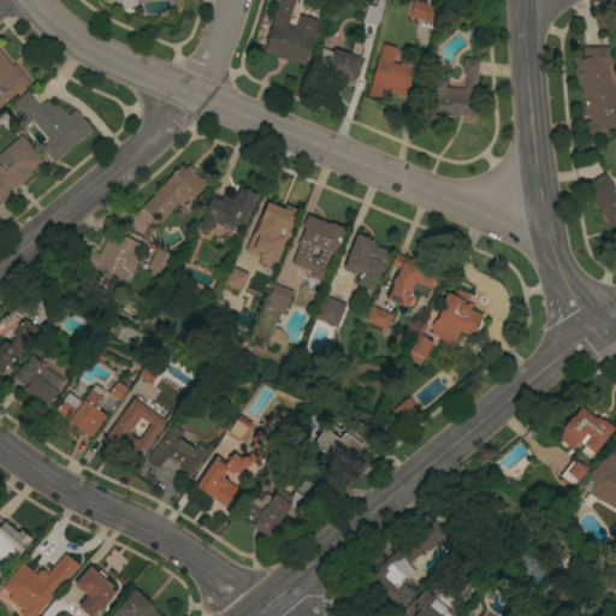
[(135,0),(137,6),(123,10),(120,3),(117,4),(117,1),(112,3),(107,1),(106,0),(135,0)]
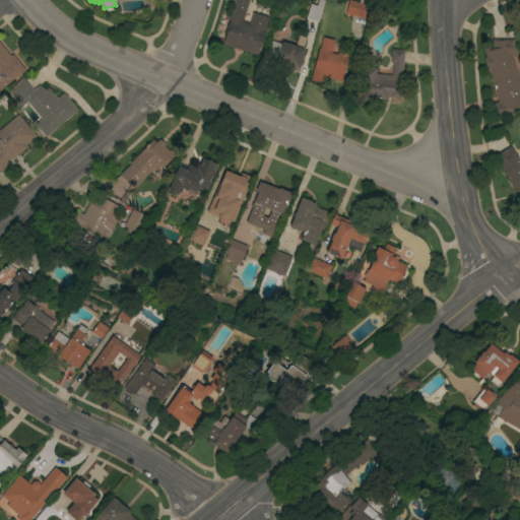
[(235,0),(250,0),(243,21),(249,22),(253,12),(269,17),(257,56),(222,45),(226,34),(224,33),(235,0)]
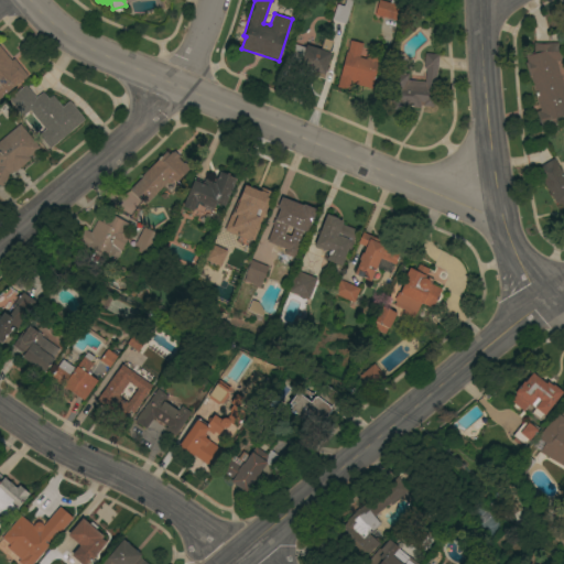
[(331,20),(336,3),(344,6),(345,0),(353,0),(345,24),(331,20)]
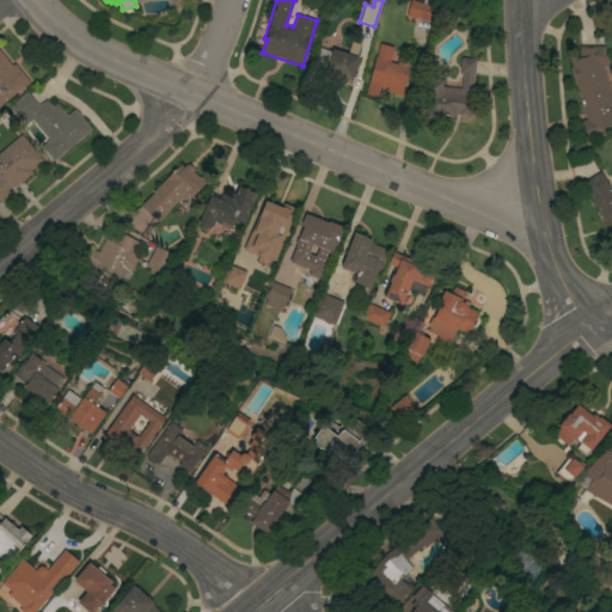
[(411,0),(423,4),(423,0),(433,0),(433,6),(438,7),(433,24),(407,16),(411,0)]
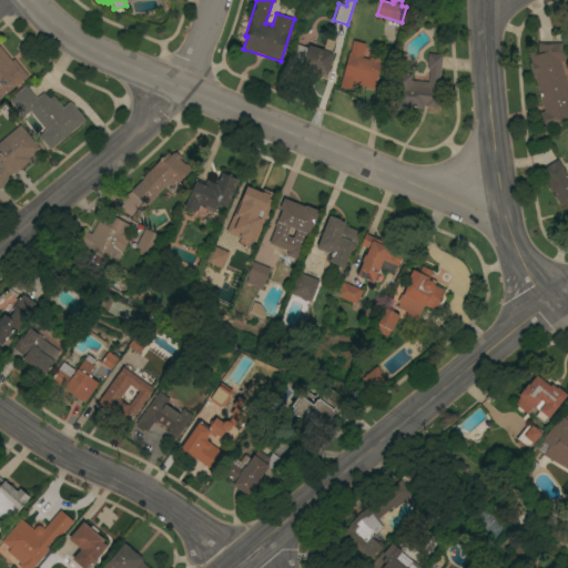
[(328,71),(330,72),(327,81),(290,69),(295,52),(294,51),(297,44),(307,48),(308,46),(323,50),(327,39),(335,41),(332,53),(334,53),(328,71)]
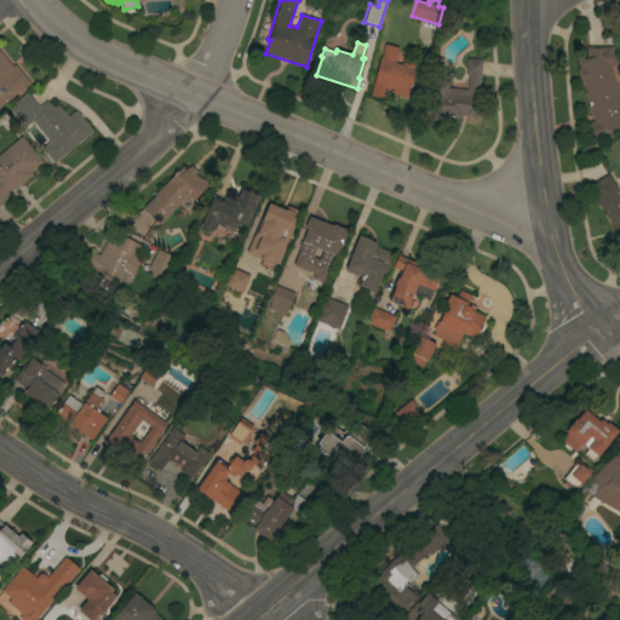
[(399,49),(395,63),(402,65),(403,58),(418,62),(408,98),(386,92),(385,99),(369,96),(380,57),(382,58),(385,45),(399,49)]
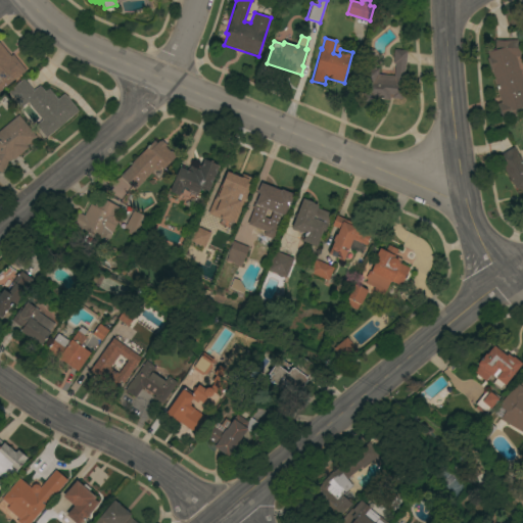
[(492,69),(490,70),(486,57),(488,57),(486,50),(494,48),(494,39),(519,40),(521,56),(516,56),(522,82),(522,106),(515,109),(516,114),(501,119),(496,103),(501,102),(492,69)]
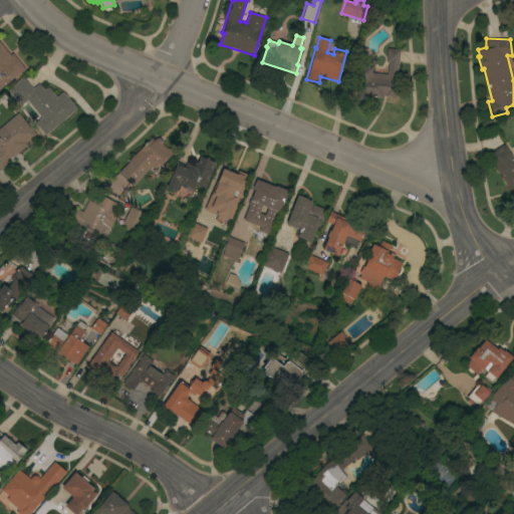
[(0,42),(10,55),(12,53),(25,68),(0,89),(0,42)]
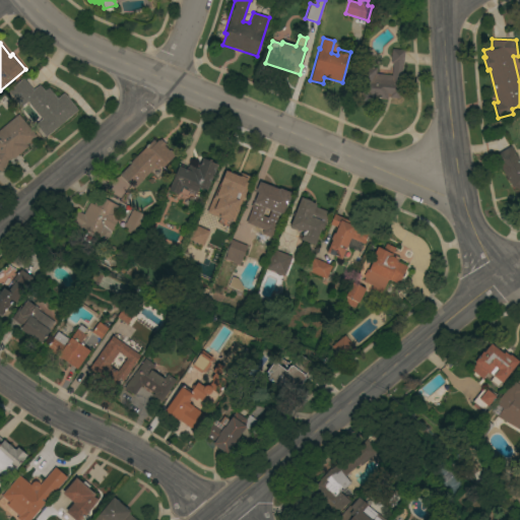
[(405,51),(403,65),(402,65),(401,76),(403,77),(403,80),(401,80),(399,99),(389,98),(389,96),(388,96),(387,100),(358,96),(362,66),(377,68),(376,74),(392,75),(393,64),(390,63),(392,49),(405,51)]
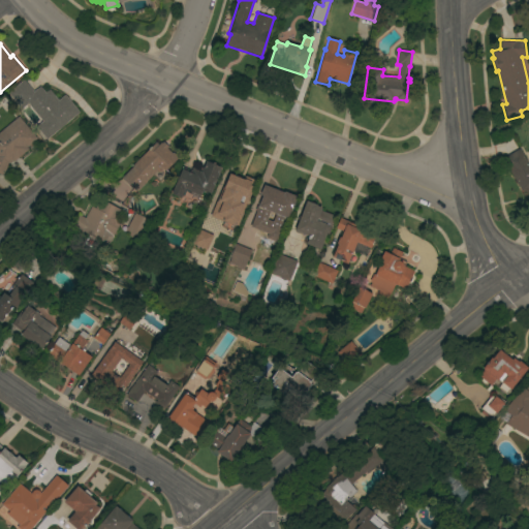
[(80,113),(47,139),(36,126),(42,121),(28,103),(21,110),(7,93),(24,80),(33,92),(40,86),(45,93),(50,89),(59,100),(65,95),(80,113)]
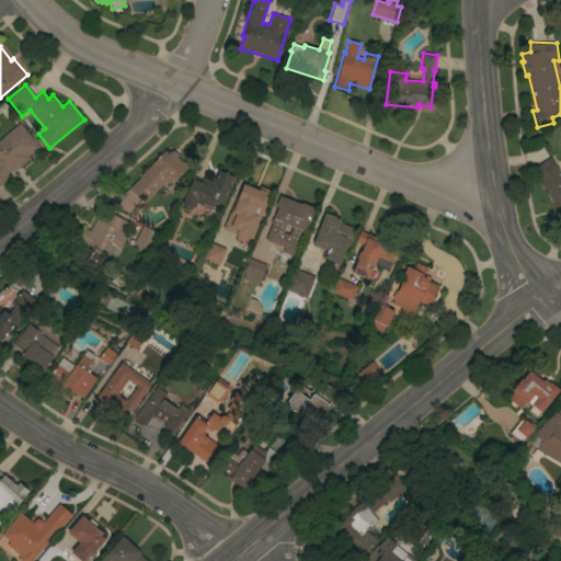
[(39,147),(29,156),(30,158),(14,172),(12,170),(9,172),(4,186),(0,184),(0,139),(20,123),(39,147)]
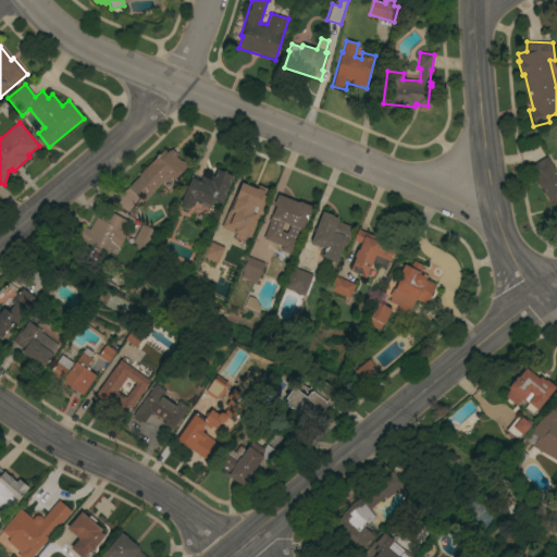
[(187,166),(174,180),(172,177),(166,183),(165,181),(144,203),(127,187),(164,149),(168,152),(170,150),(187,166)]
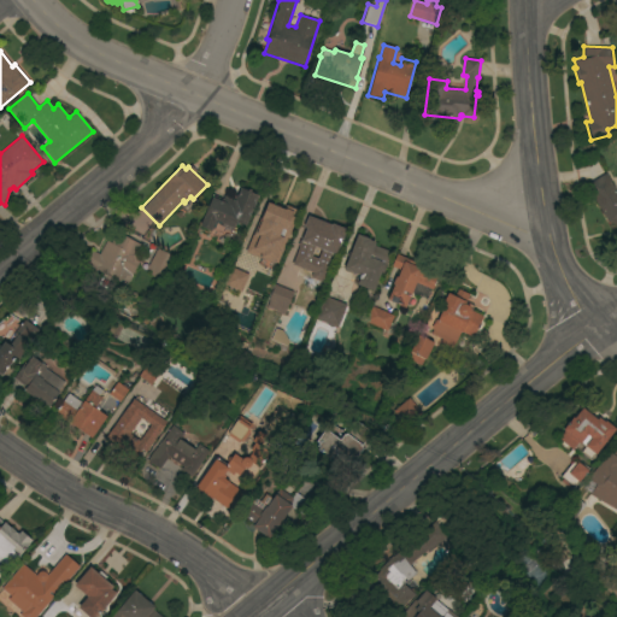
[(586,186),(606,172),(616,191),(616,224),(609,222),(586,186)]
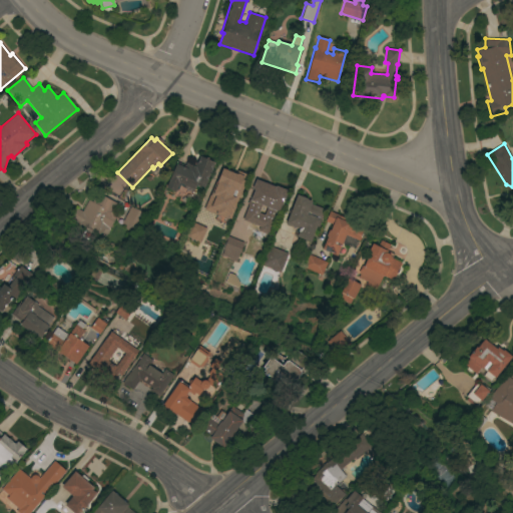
[(203,187),(196,184),(193,192),(183,188),(184,187),(180,185),(178,189),(176,188),(175,192),(165,188),(175,164),(184,167),(186,162),(191,164),(193,160),(197,161),(199,156),(214,162),(203,187)]
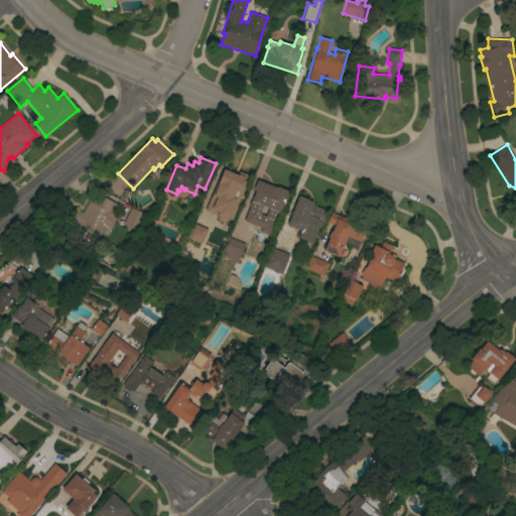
[(251,176),(250,178),(252,178),(244,197),(235,192),(230,205),(210,196),(216,182),(217,183),(221,174),(219,173),(223,164),(251,176)]
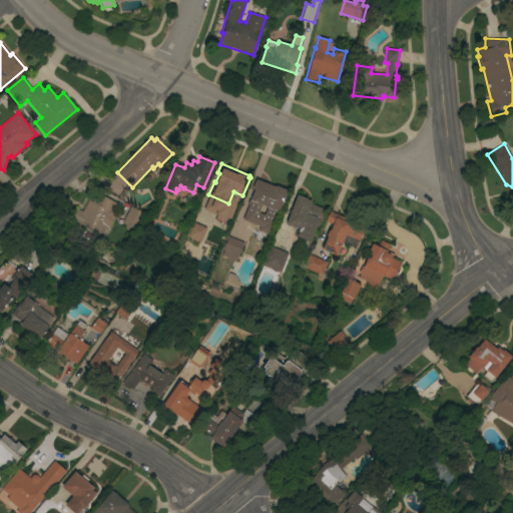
[(279,213),(278,212),(278,214),(268,210),(268,209),(262,206),(261,209),(260,209),(257,215),(245,211),(248,205),(247,204),(250,197),(251,197),(254,190),(251,189),(255,179),(276,186),(276,185),(288,190),(279,213)]
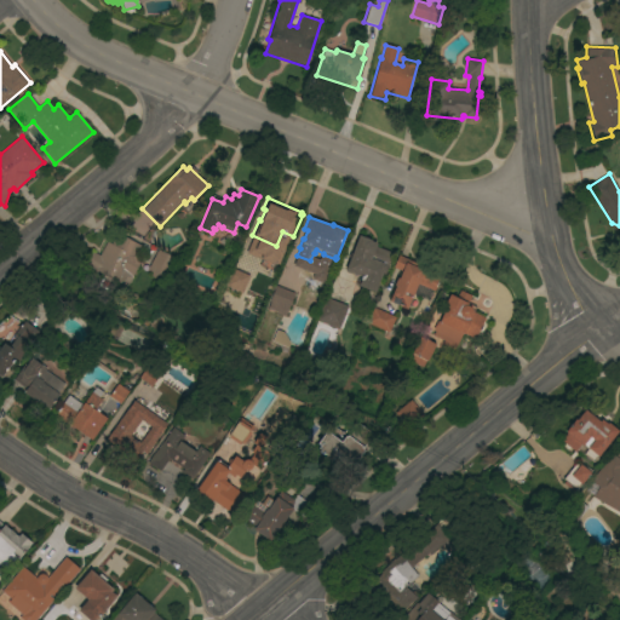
[(359,235),(372,240),(371,241),(377,244),(375,246),(392,253),(388,267),(389,267),(385,274),(383,274),(375,292),(374,292),(356,286),(360,276),(345,271),(359,235)]
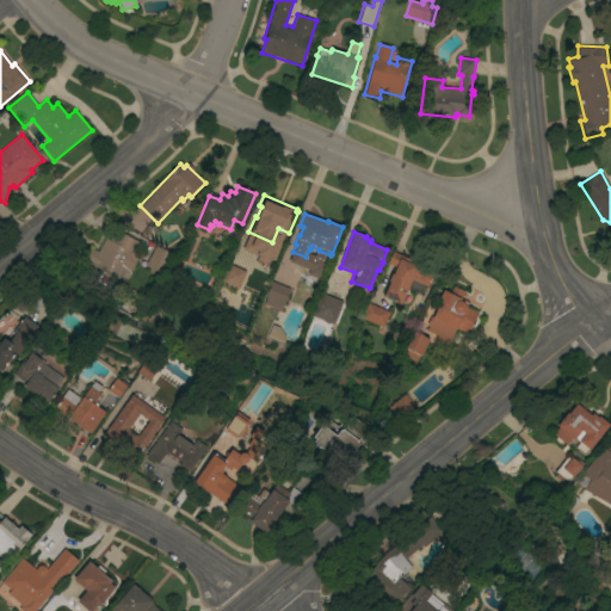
[(127,282),(82,260),(88,247),(98,252),(105,239),(117,245),(122,234),(140,242),(135,252),(140,255),(127,282)]
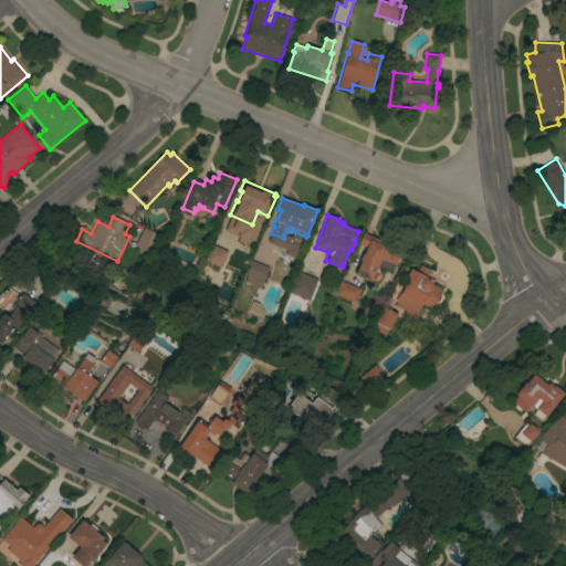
[(144,228),(160,238),(150,255),(147,253),(146,255),(138,252),(139,249),(134,247),(144,228)]
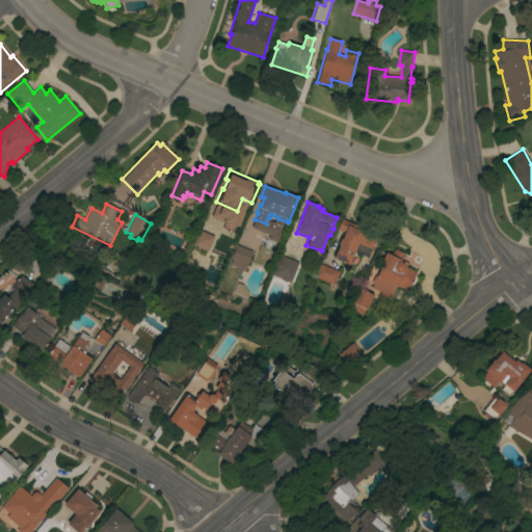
[(378,236),(372,249),(358,243),(356,247),(358,248),(356,253),(354,251),(352,256),(354,257),(352,263),(350,263),(349,266),(334,259),(340,246),(338,245),(341,238),(342,239),(345,233),(337,230),(342,219),(378,236)]
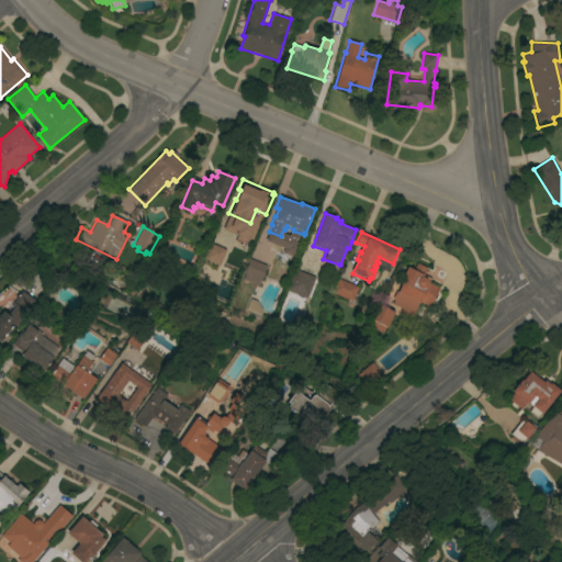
[(220,262),(203,255),(209,240),(225,247),(220,262)]
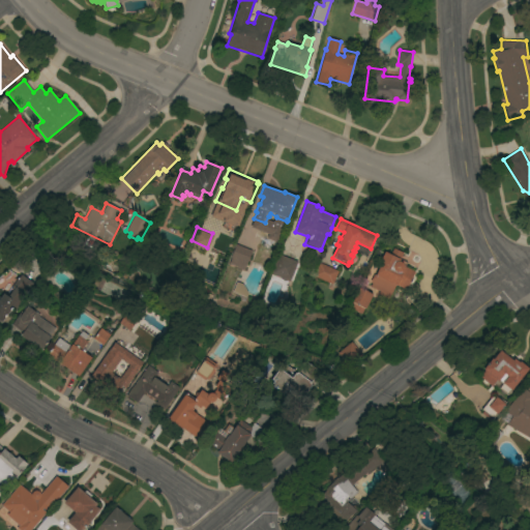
[(236,244),(252,251),(243,271),(236,268),(237,267),(228,263),(236,244)]
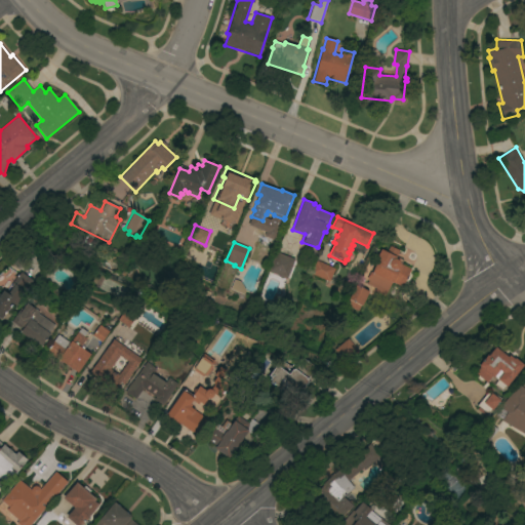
[(399,250),(396,257),(403,260),(401,265),(411,269),(403,287),(393,282),(393,283),(391,282),(385,296),(374,291),(376,288),(366,284),(368,281),(367,279),(370,272),(372,272),(377,259),(376,258),(380,249),(387,252),(390,246),(399,250)]
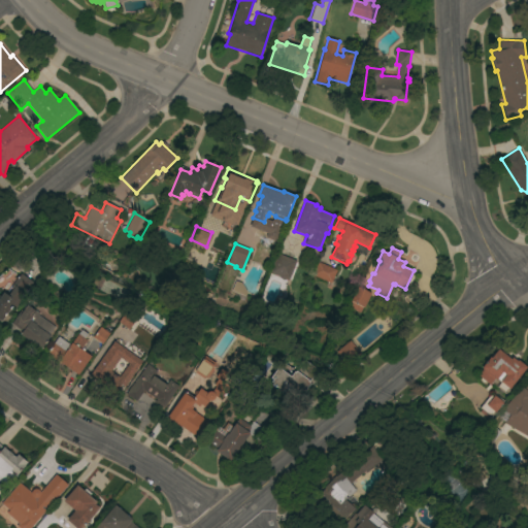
[(289,281),(285,278),(285,281),(282,279),(282,277),(269,272),(276,253),(296,261),(289,281)]
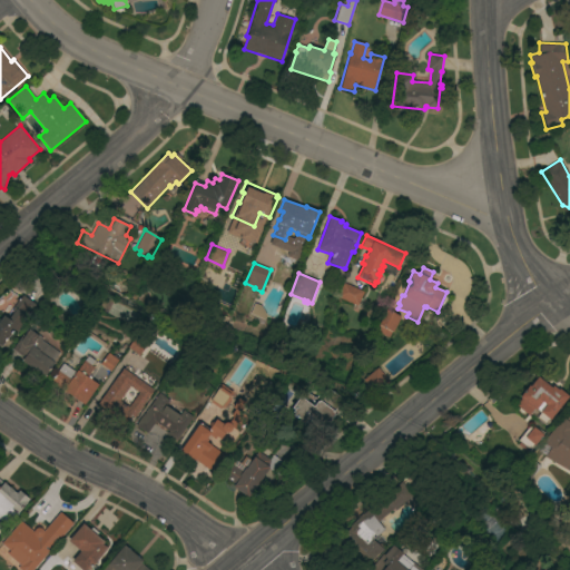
[(336,297),(343,283),(364,292),(357,306),(336,297)]
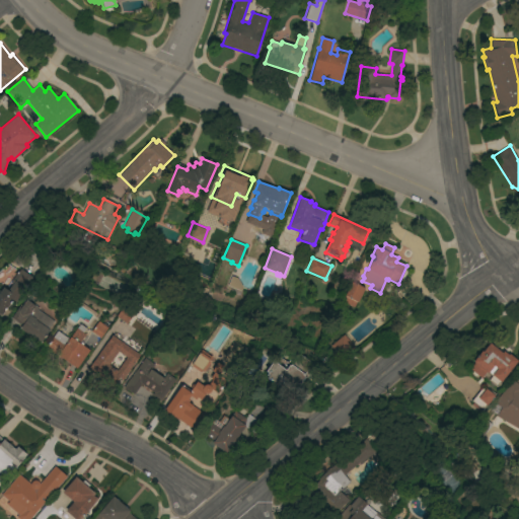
[(241,292),(227,286),(232,276),(238,279),(243,287),(241,292)]
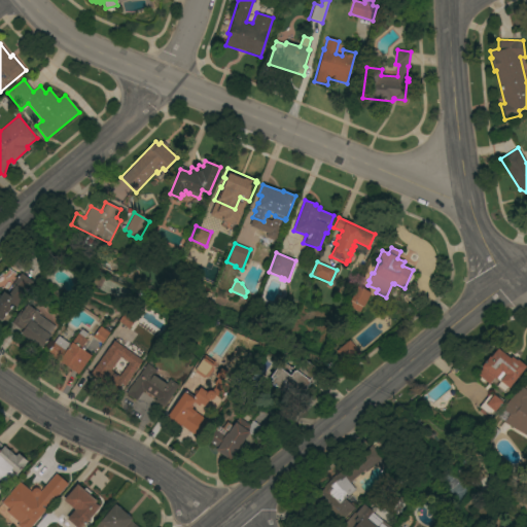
[(25,292),(15,306),(13,304),(2,321),(0,319),(0,296),(3,291),(8,294),(10,291),(11,292),(15,286),(25,292)]
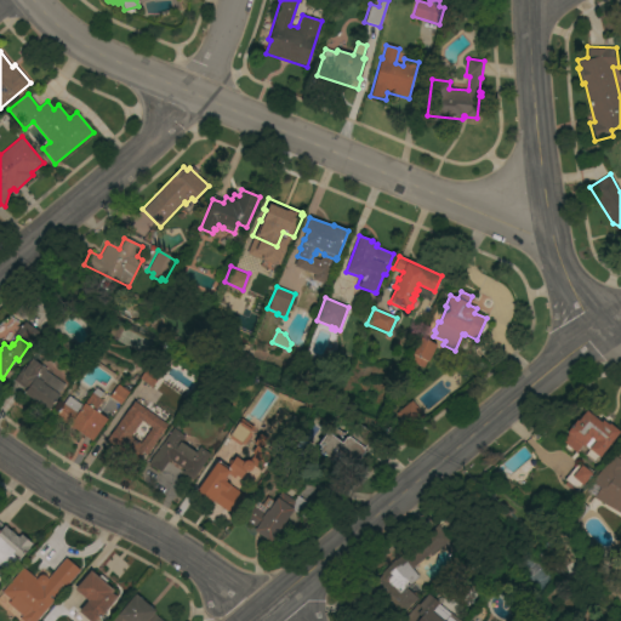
[(421,337),(437,346),(428,362),(426,360),(423,368),(410,360),(414,354),(412,354),(421,337)]
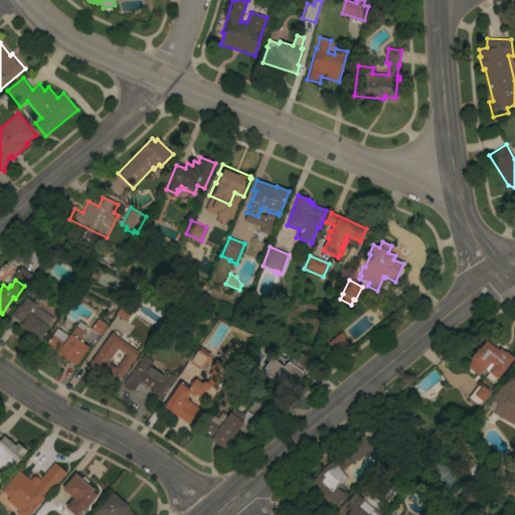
[(55,320),(40,341),(19,326),(21,323),(12,316),(25,296),(39,306),(37,308),(55,320)]
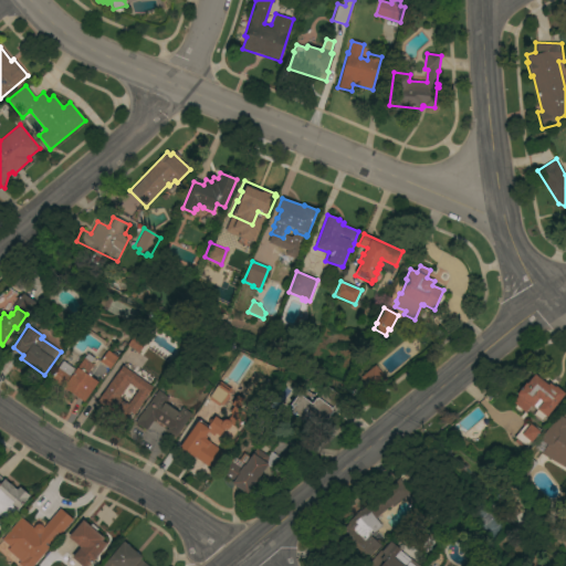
[(124,343),(132,332),(146,344),(137,354),(124,343)]
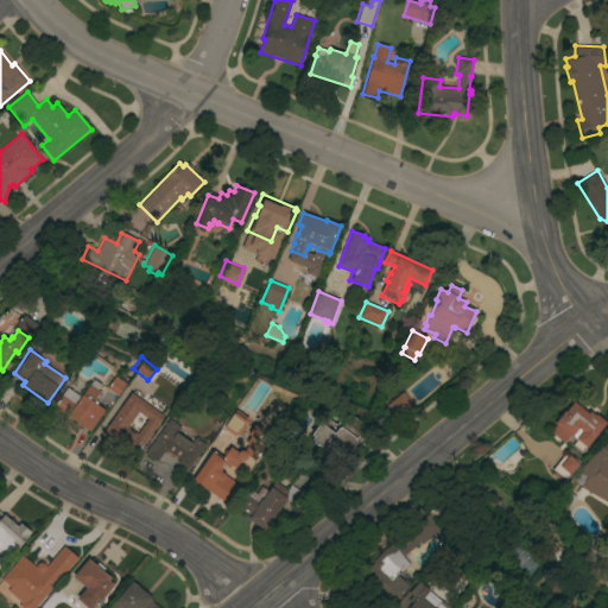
[(107,388),(115,377),(126,385),(118,397),(107,388)]
